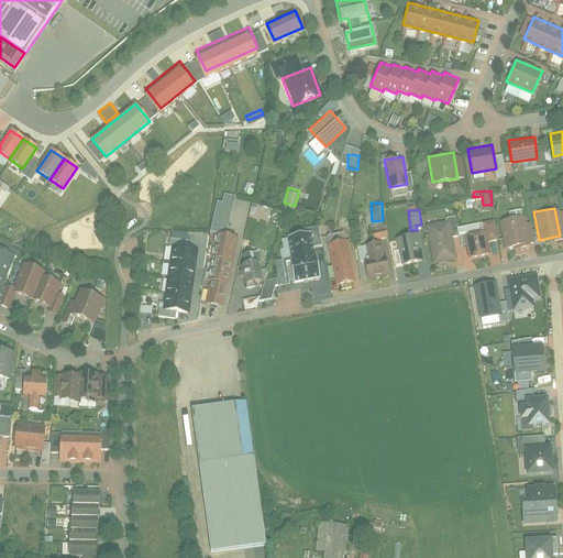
[(519,215),(499,219),(505,245),(525,241),(519,215)]
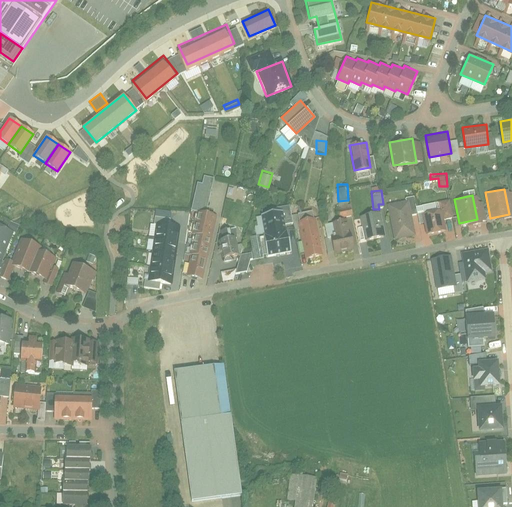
[(387,203),(395,238),(418,233),(410,198),(387,203)]
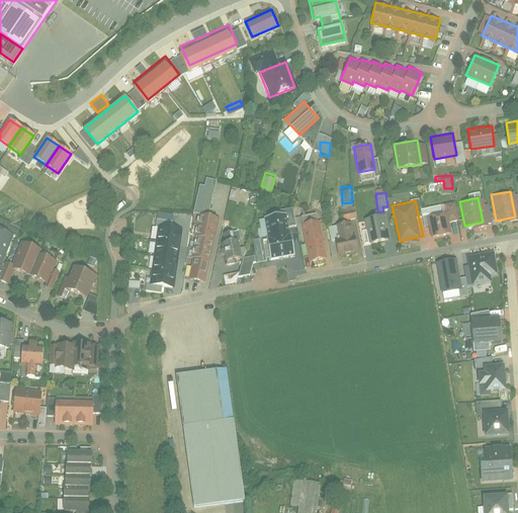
[(446,210),(427,215),(431,237),(451,233),(448,217),(456,215),(453,201),(445,202),(446,210)]
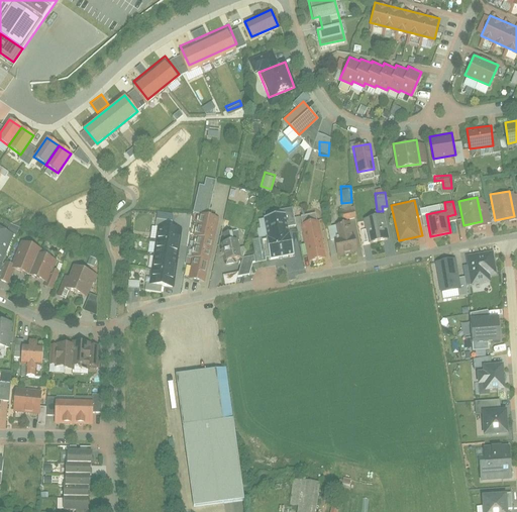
[(355,213),(353,203),(339,205),(341,216),(355,213)]
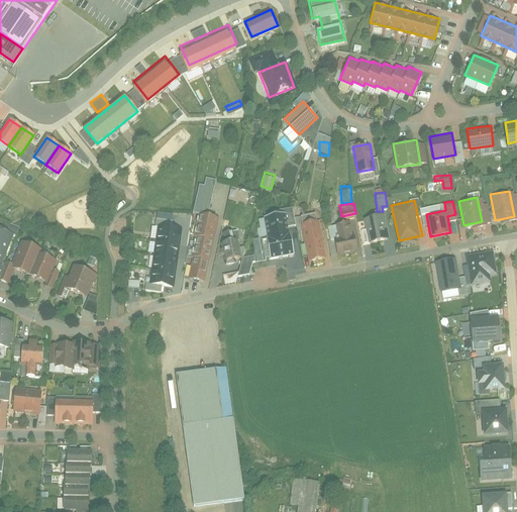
[(276,213),(265,215),(272,256),(295,251),(290,222),(297,220),(294,204),(275,207),(276,213)]
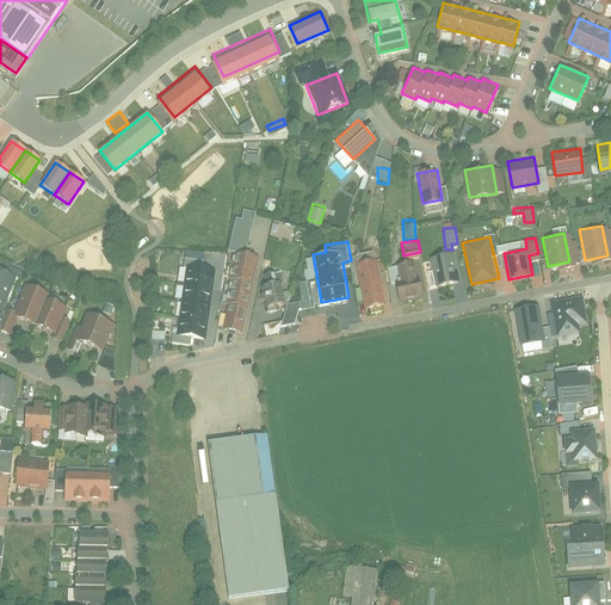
[(233,278),(227,302),(229,303),(223,327),(242,332),(250,304),(247,304),(253,283),(248,282),(255,254),(236,248),(229,277),(233,278)]
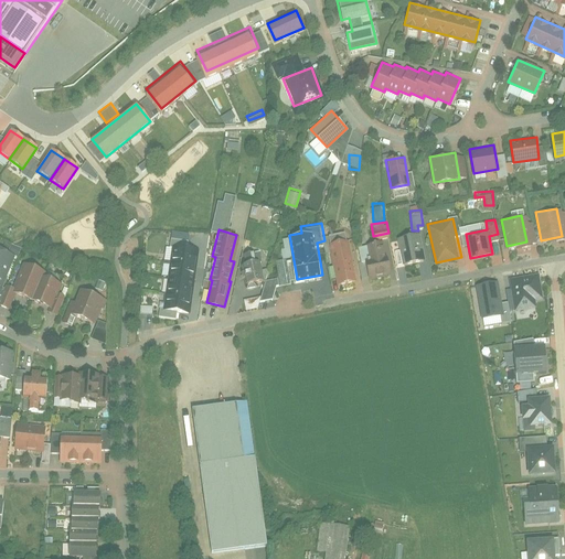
[(418,232),(397,236),(403,261),(424,257),(418,232)]
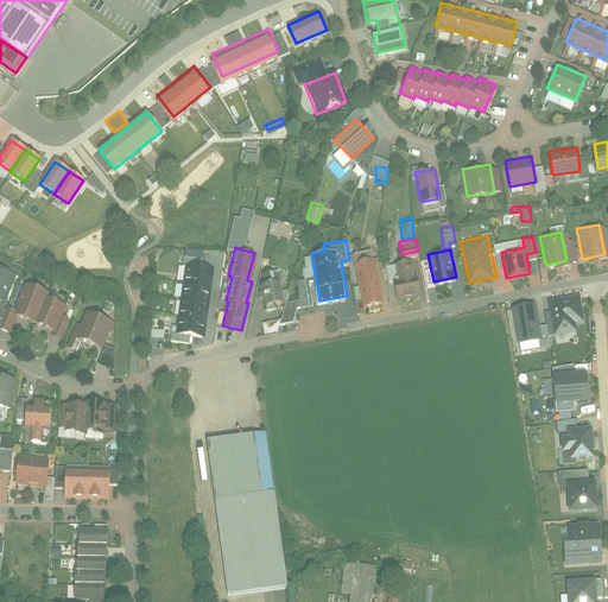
[(354,261),(363,304),(382,301),(373,257),(354,261)]
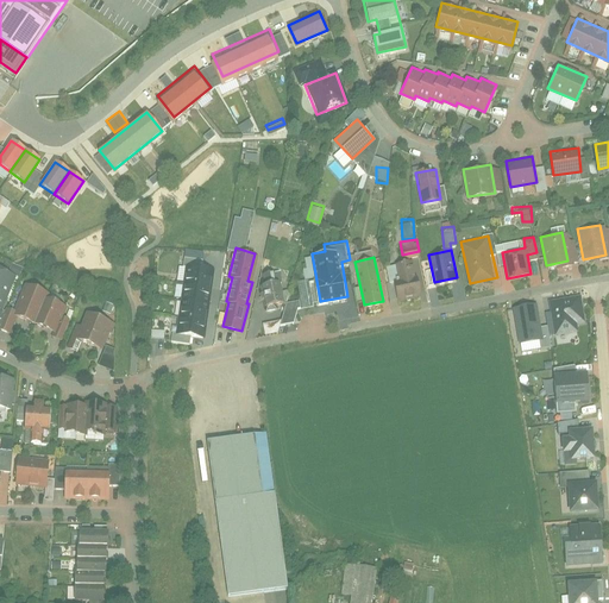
[(400,280),(393,281),(396,299),(422,293),(419,276),(413,277),(409,259),(396,262),(400,280)]
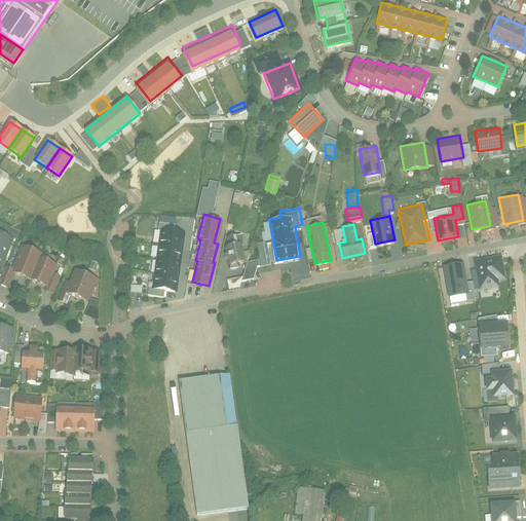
[(183,230),(161,227),(153,285),(176,288),(183,230)]
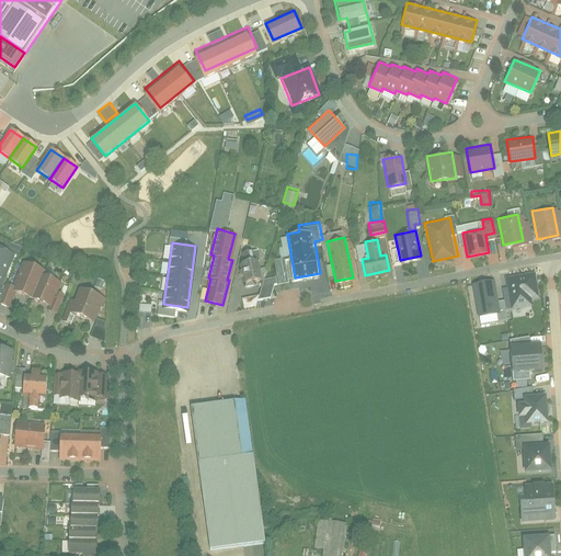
[(0,282),(13,251),(0,246),(0,282)]
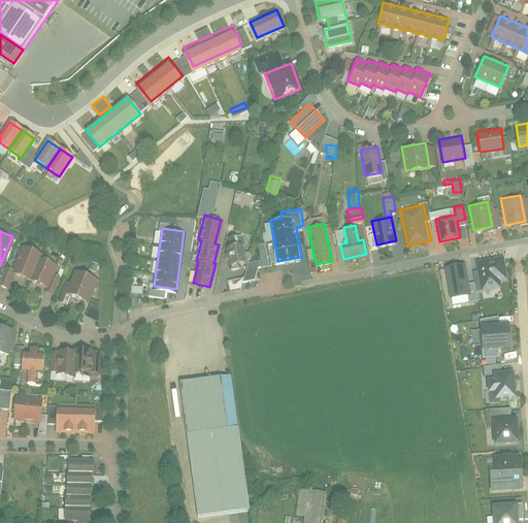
[(245,262),(241,242),(238,243),(236,232),(227,234),(229,246),(226,246),(230,265),(245,262)]
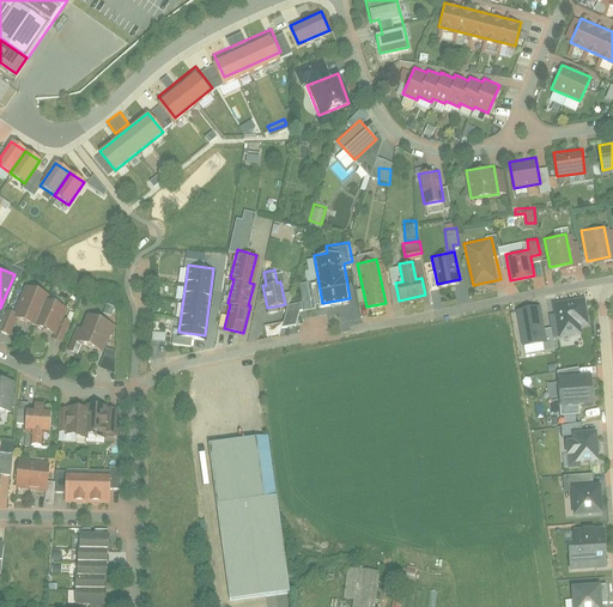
[(56,333),(67,305),(46,297),(48,292),(24,283),(11,314),(56,333)]
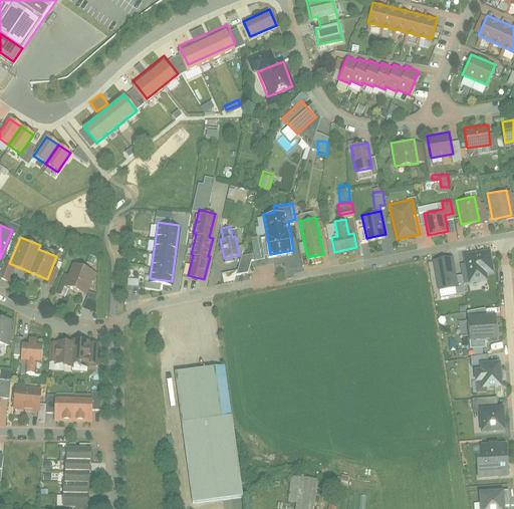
[(490,247),(464,252),(469,280),(488,276),(487,271),(495,269),(490,247)]
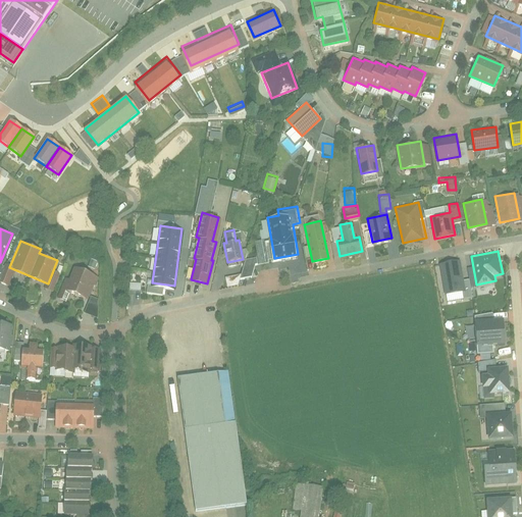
[(460,257),(440,261),(446,292),(466,288),(460,257)]
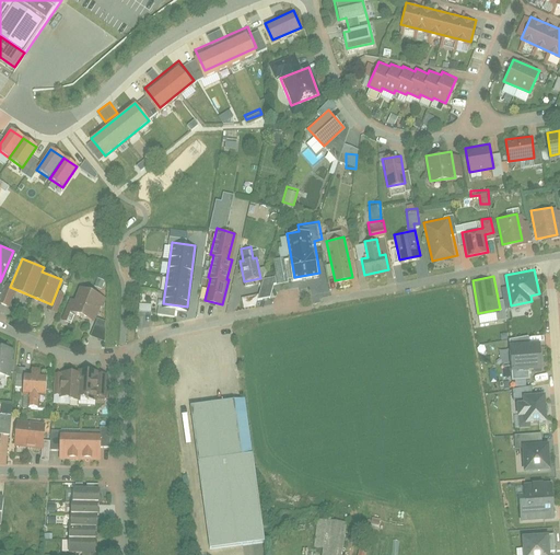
[(91,321),(102,295),(80,286),(69,311),(91,321)]
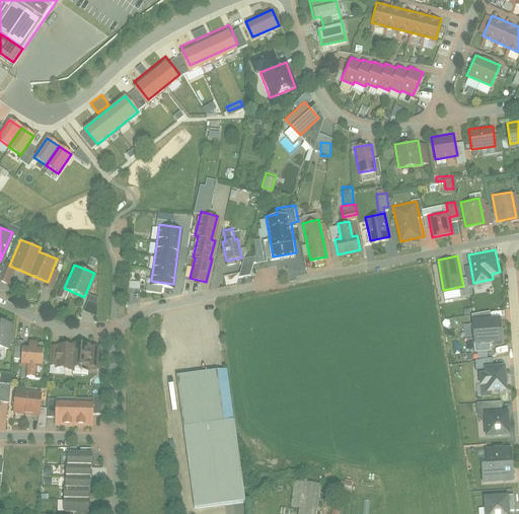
[(84,308),(95,311),(99,294),(88,291),(84,308)]
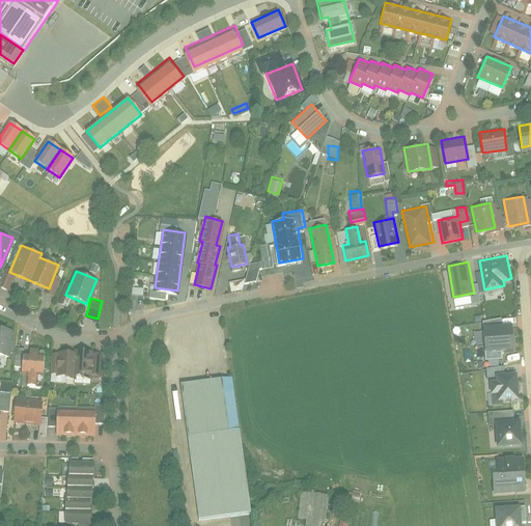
[(514,347),(512,322),(483,324),(485,356),(502,355),(501,347),(514,347)]
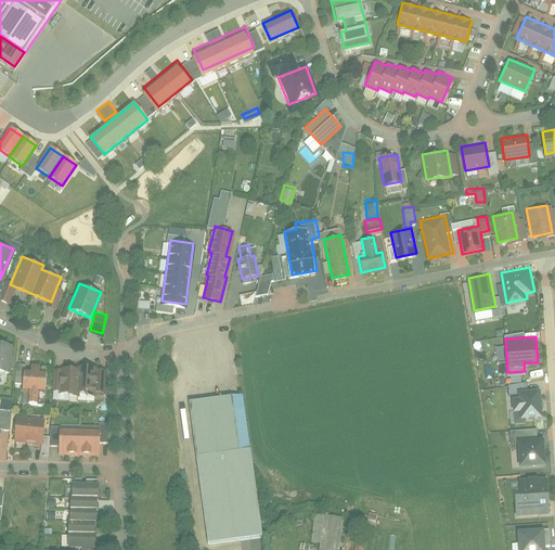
[(92,365),(62,365),(62,392),(91,393),(92,365)]
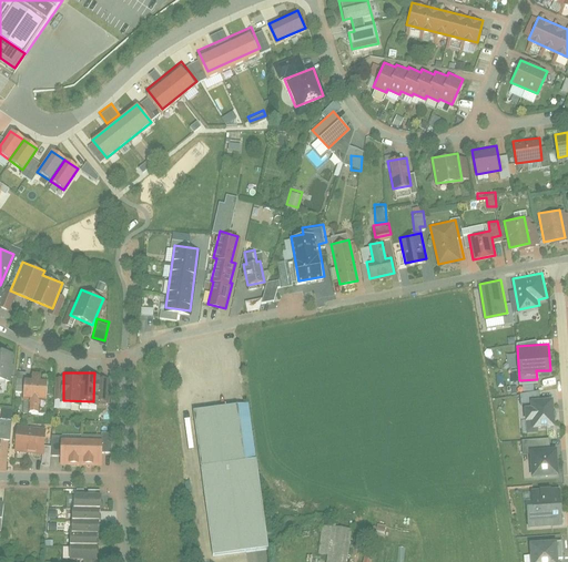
[(46,398),(47,380),(23,379),(23,397),(46,398)]
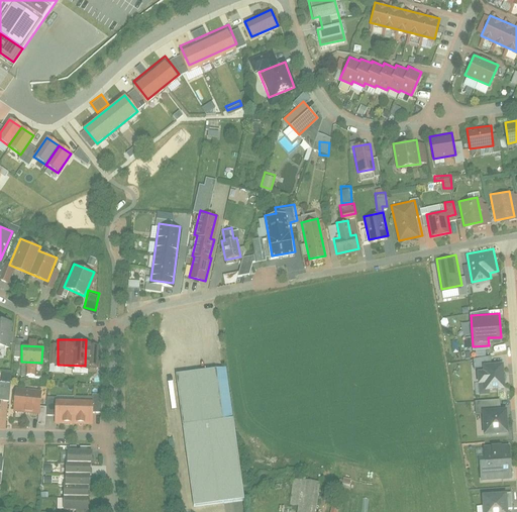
[(506,388),(504,362),(493,363),(492,352),(473,354),(473,365),(484,364),(484,370),(479,370),(480,392),(490,392),(490,389),(506,388)]
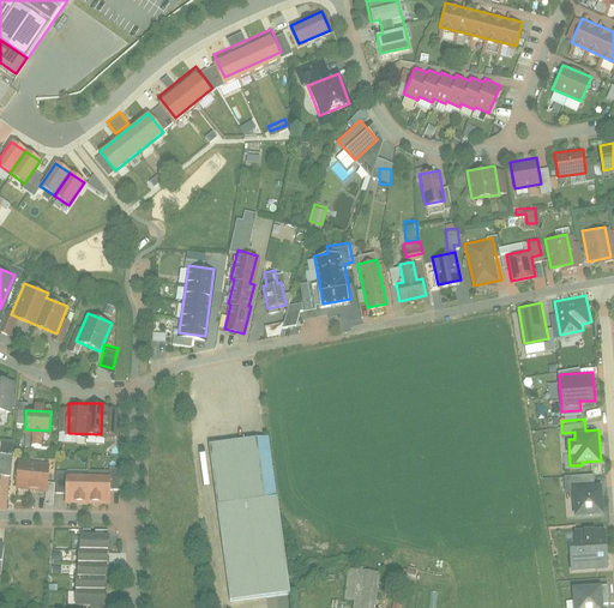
[(258,435),(210,441),(229,596),(287,589),(275,493),(265,494),(258,435)]
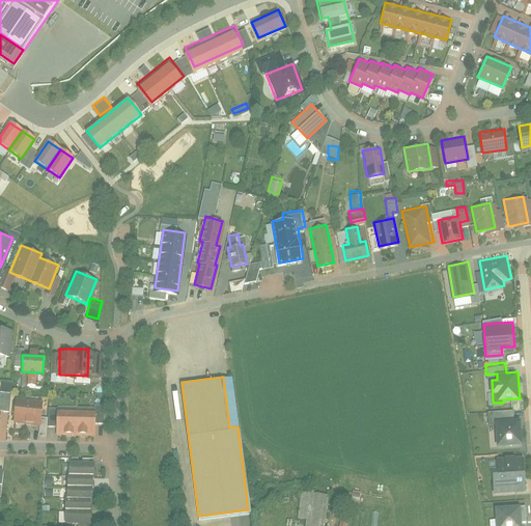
[(14,418),(38,422),(43,402),(17,396),(14,418)]
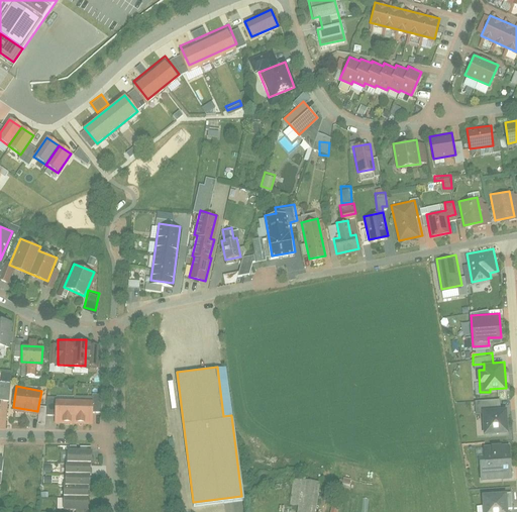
[(501,406),(501,397),(475,398),(476,410),(483,410),(485,433),(509,431),(508,406),(501,406)]
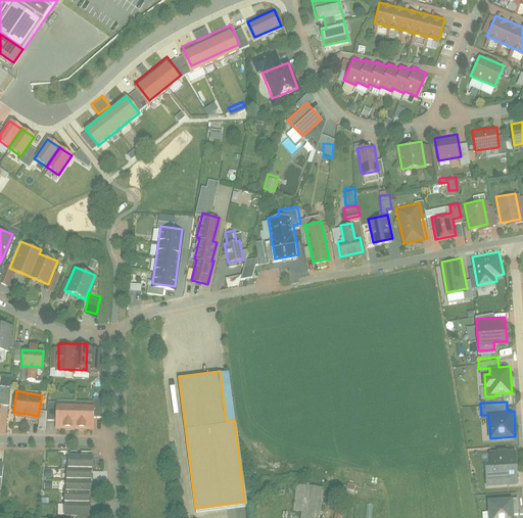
[(92,426),(93,405),(56,404),(55,425),(92,426)]
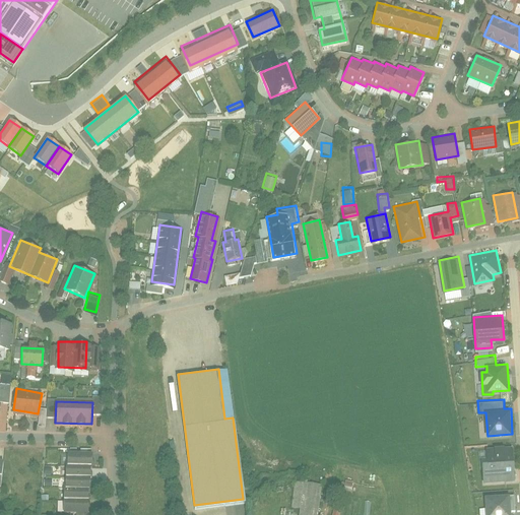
[(515,480),(513,445),(488,447),(489,457),(482,458),(484,483),(515,480)]
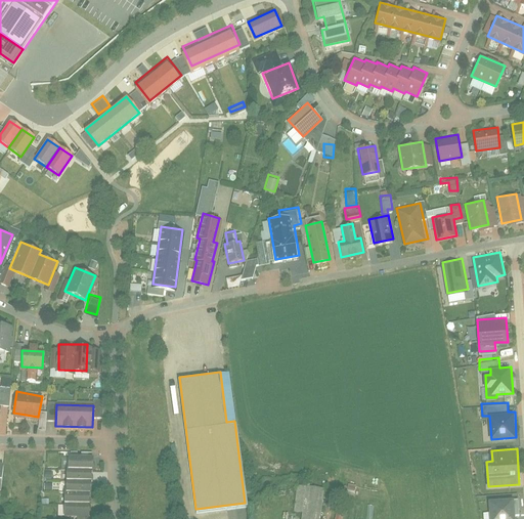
[(90,452),(66,452),(64,512),(89,513),(90,452)]
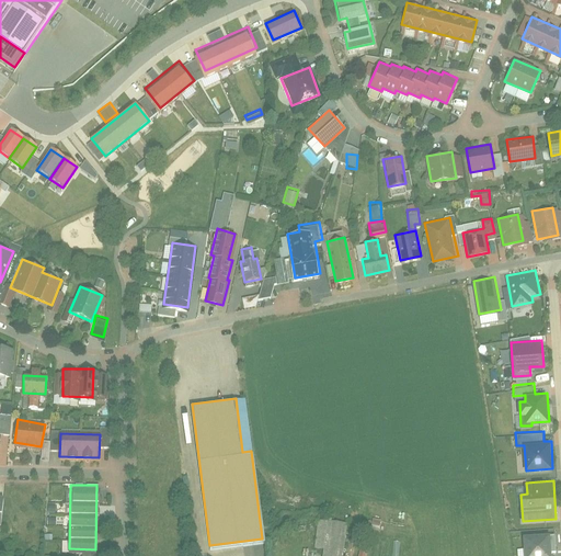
[(341,555),(347,519),(319,515),(316,540),(325,541),(322,555),(341,555)]
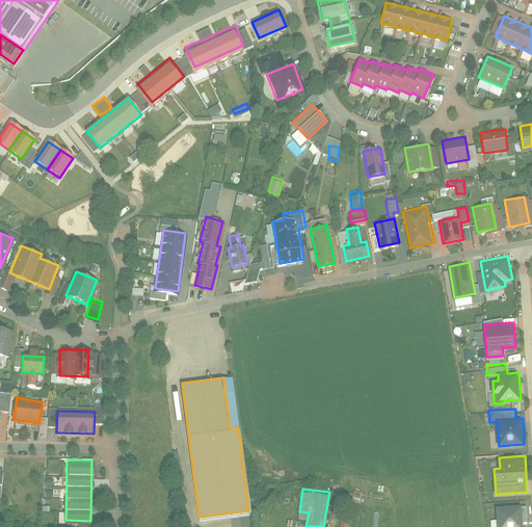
[(523,526),(523,505),(496,507),(497,526),(523,526)]
